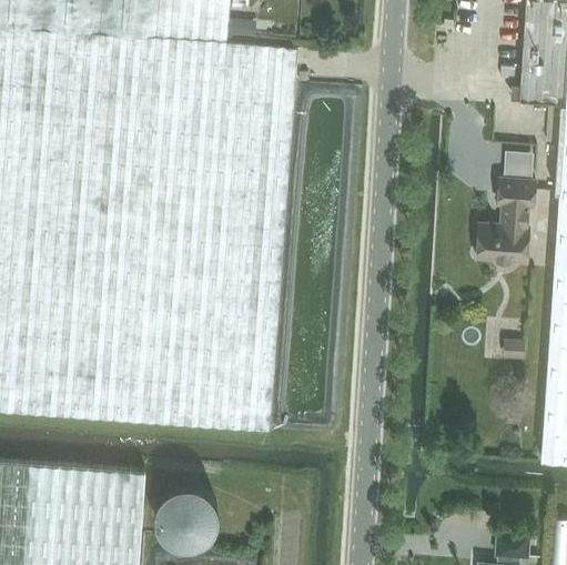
[(0,0),(0,413),(270,434),(297,60),(230,54),(233,0),(0,0)]
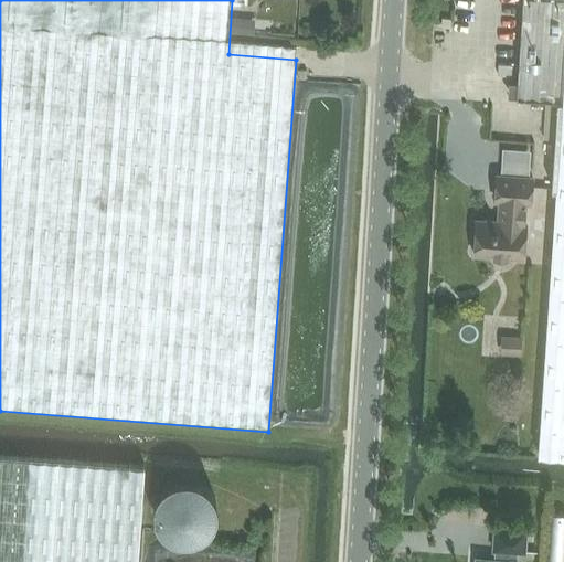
[(523,0),(518,98),(560,103),(536,456),(563,457),(563,1),(530,0),(523,0)]
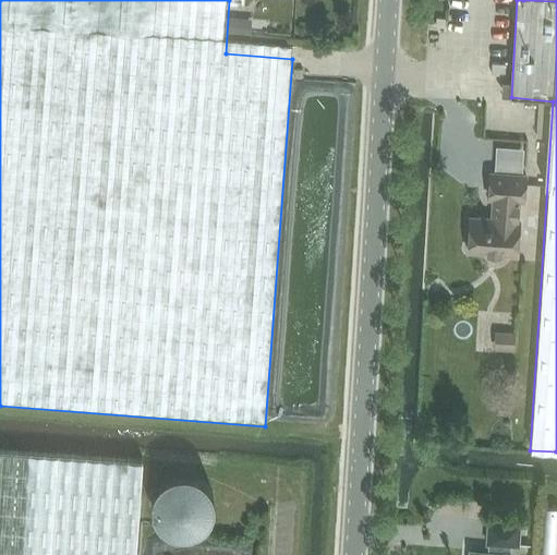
[(228,21),(227,36),(252,37),(253,23),(228,21)]
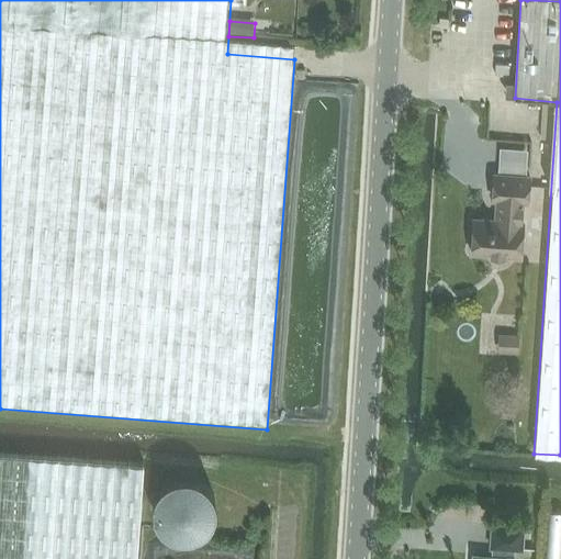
[(495,177),(493,202),(497,203),(496,223),(474,221),(472,256),(522,259),(524,225),(523,224),(524,205),(528,205),(530,179),(495,177)]
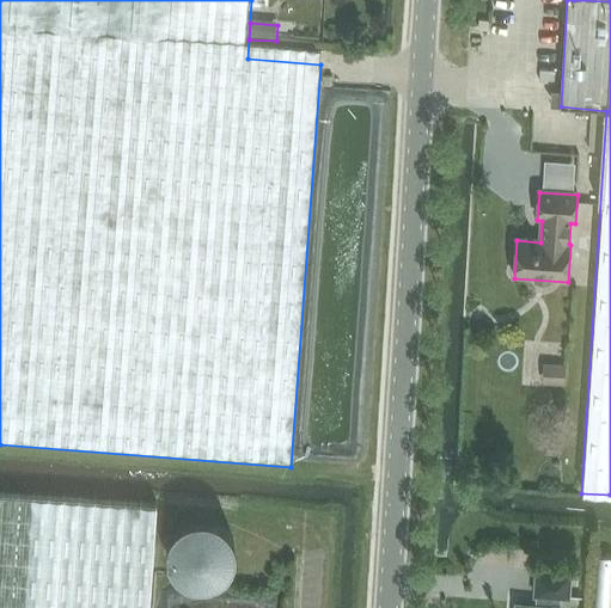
[(566,388),(566,369),(549,368),(549,387),(566,388)]
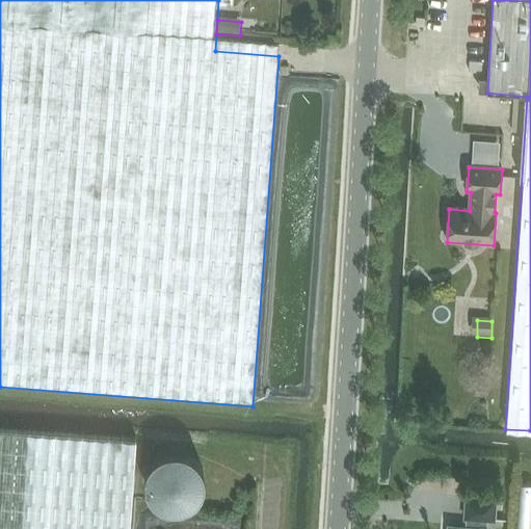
[(130,528),(137,442),(0,431),(0,528),(130,528)]
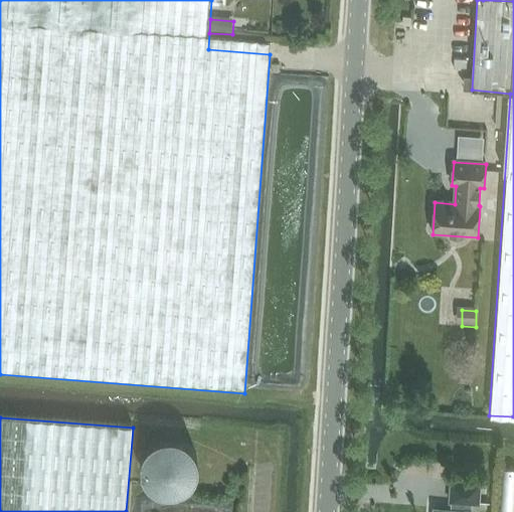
[(436,511),(471,511),(471,505),(479,505),(480,485),(453,483),(451,503),(453,504),(453,511),(438,511),(436,511)]
